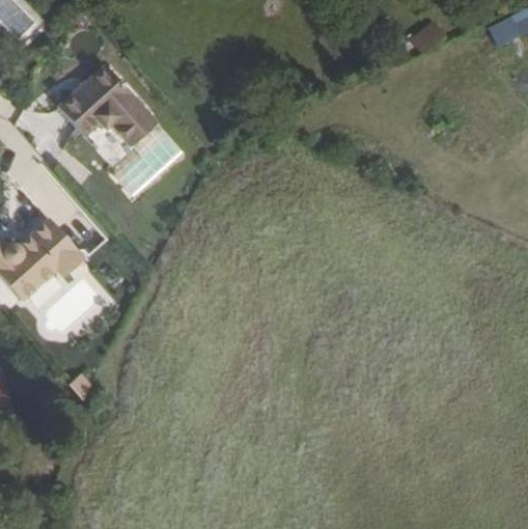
[(527,7),(490,22),(498,44),(527,32),(527,7)]
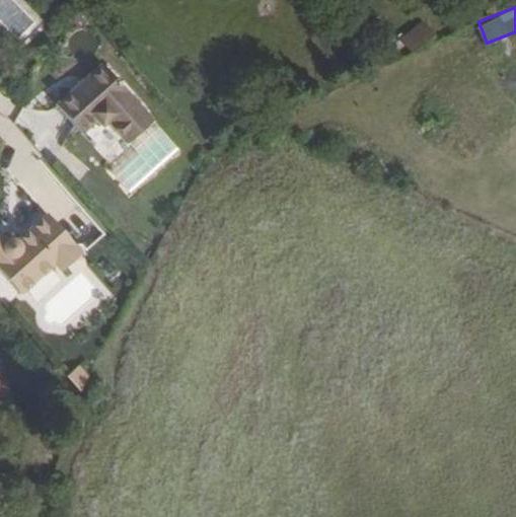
[(425,20),(403,38),(414,50),(435,32),(425,20)]
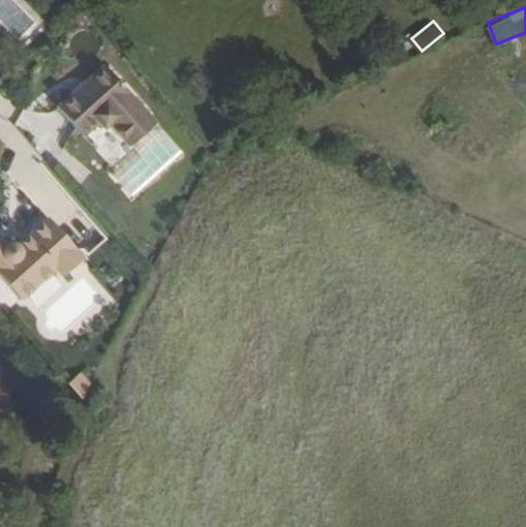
[(105,65),(59,106),(85,135),(99,122),(104,128),(111,123),(131,146),(157,123),(105,65)]
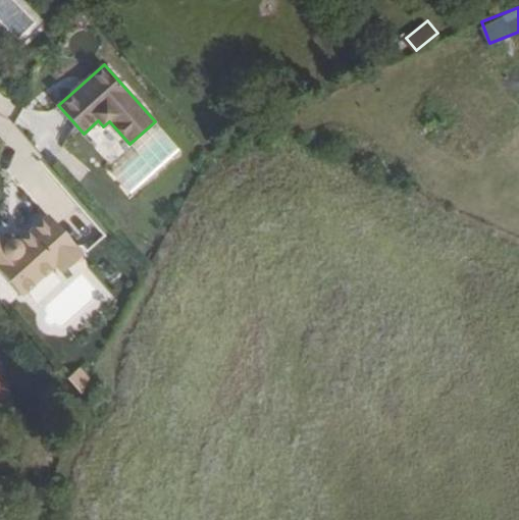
[(0,231),(0,230),(0,267),(22,293),(57,262),(64,270),(85,252),(50,212),(19,240),(17,239),(15,238),(13,238),(11,238),(9,238),(7,240),(0,231)]
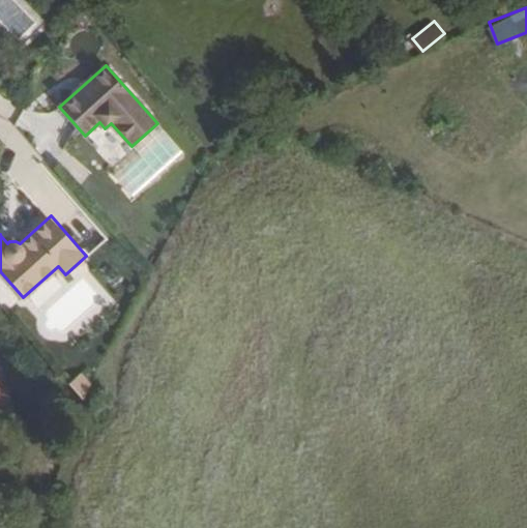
[(0,359),(0,422),(18,418),(0,359)]
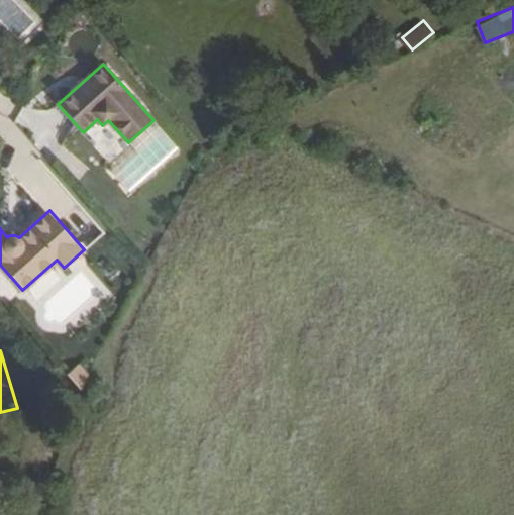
[(70,371),(83,386),(96,375),(84,359),(70,371)]
